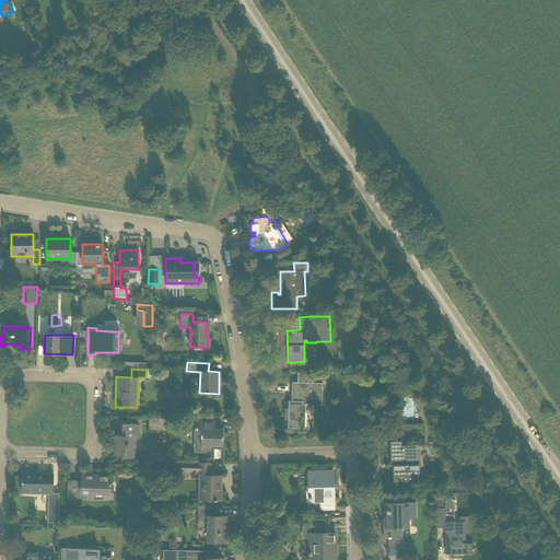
[(387,381),(382,416),(385,417),(383,424),(394,428),(400,406),(418,404),(417,398),(421,397),(418,377),(387,381)]
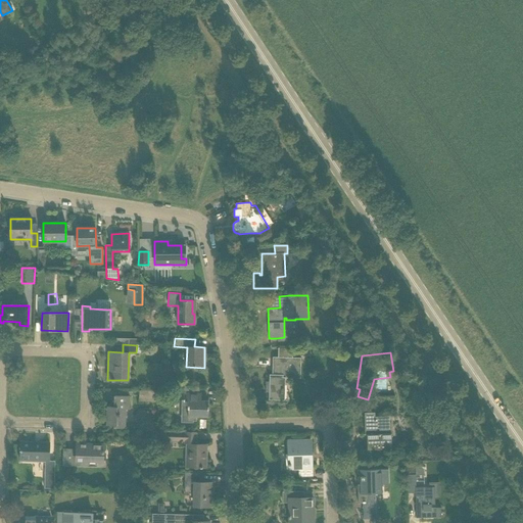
[(269,399),(282,400),(283,378),(300,378),(300,358),(273,357),(272,375),(270,374),(269,384),(266,384),(266,392),(269,392),(269,399)]
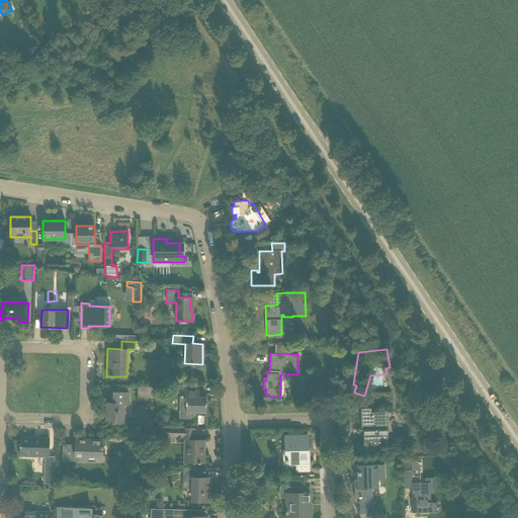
[(181,404),(181,417),(194,417),(194,412),(196,412),(206,413),(206,398),(199,397),(199,391),(199,390),(197,390),(197,384),(182,383),(181,389),(181,398),(186,398),(186,404),(181,404)]
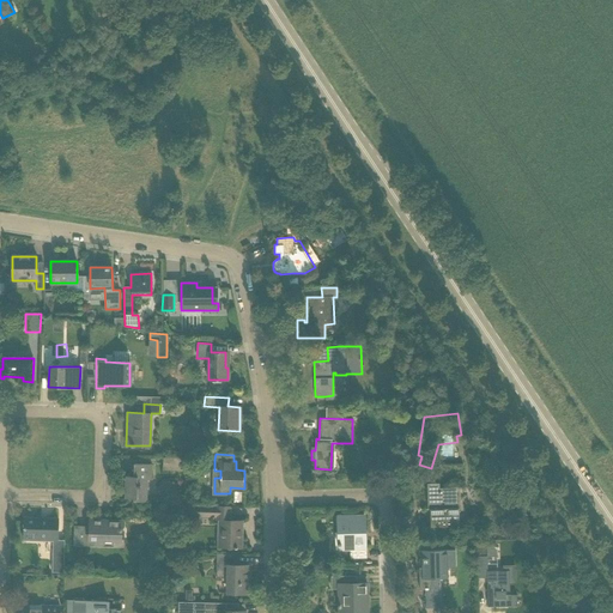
[(162,471),(186,471),(186,457),(163,457),(162,471)]
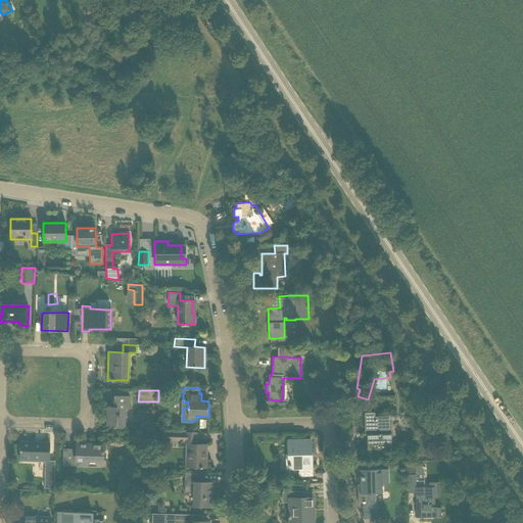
[(106,425),(114,425),(114,427),(126,427),(126,410),(130,410),(130,396),(114,395),(113,407),(107,407),(106,425)]
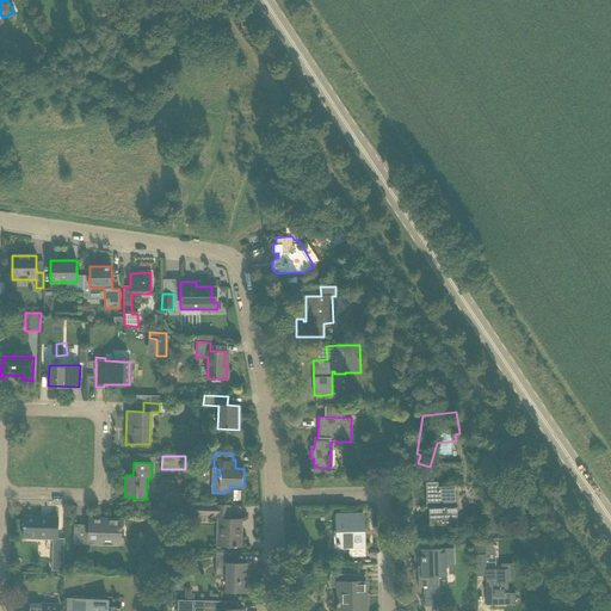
[(426,499),(429,499),(429,525),(457,524),(457,506),(451,506),(451,486),(438,487),(438,482),(425,482),(426,499)]
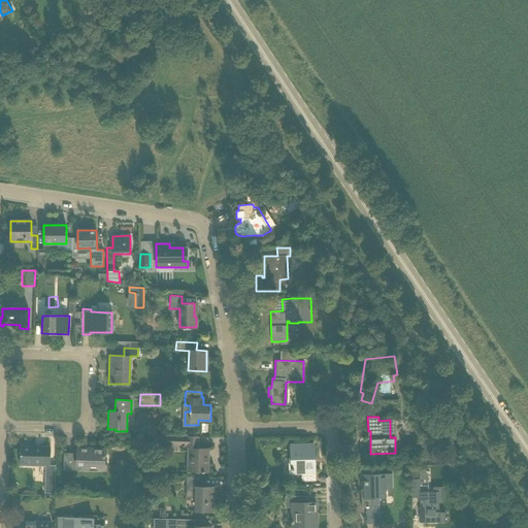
[(191,446),(191,471),(208,471),(208,449),(197,449),(198,436),(187,436),(187,437),(165,437),(165,444),(191,446)]
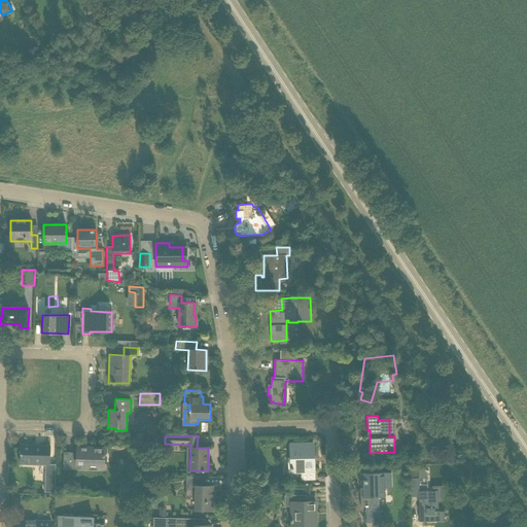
[(290,444),(291,473),(301,473),(301,481),(315,480),(314,458),(313,458),(313,444),(290,444)]
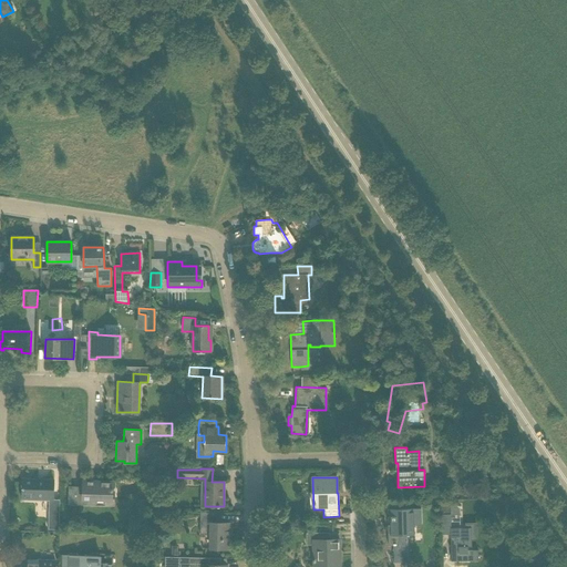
[(22,497),(33,497),(53,498),(53,481),(22,480),(22,497)]
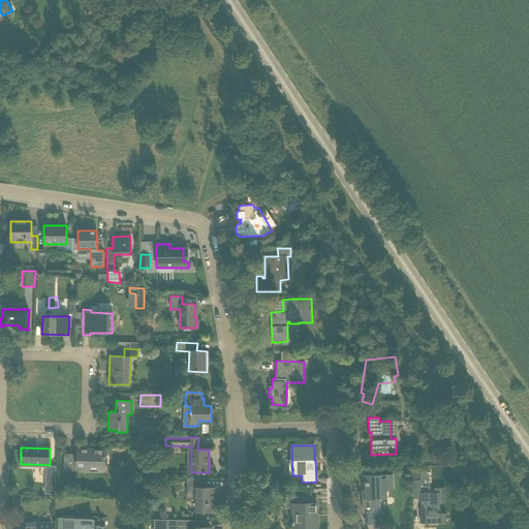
[(64,465),(64,470),(81,470),(88,471),(88,466),(104,467),(104,460),(104,449),(76,448),(76,455),(64,455),(64,465)]
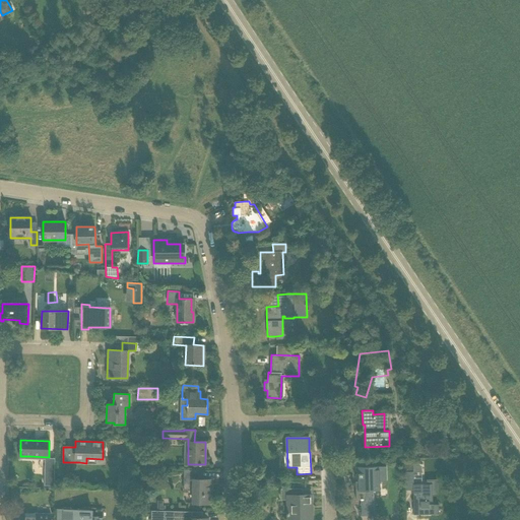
[(45,485),(54,485),(55,459),(50,459),(50,457),(49,457),(46,457),(45,485)]
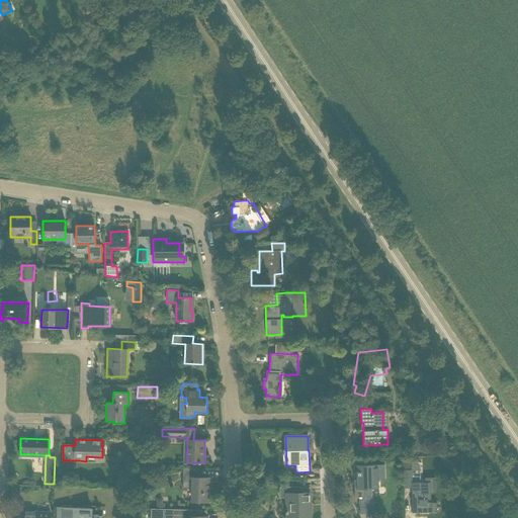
[(411,459),(403,460),(403,470),(411,470),(411,461),(411,459)]
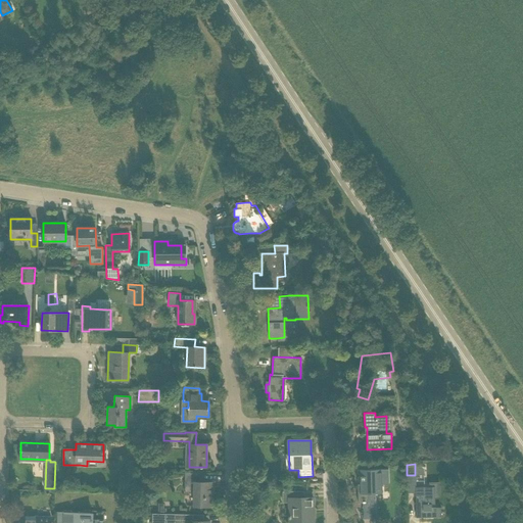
[(359,476),(358,477),(357,478),(357,479),(357,480),(358,480),(358,481),(359,481),(360,481),(360,484),(358,485),(358,504),(363,504),(363,519),(376,519),(375,492),(382,492),(382,485),(388,484),(388,470),(358,470),(358,473),(360,473),(360,476),(359,476)]
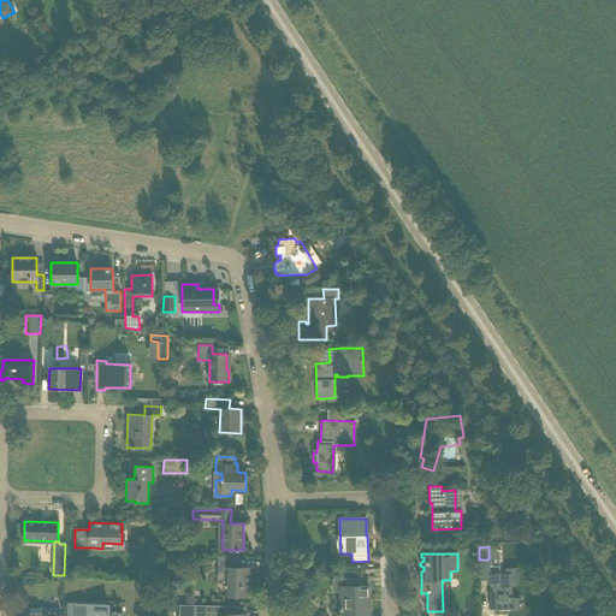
[(229,597),(242,597),(248,597),(249,568),(235,568),(235,557),(218,557),(217,580),(229,580),(229,597)]
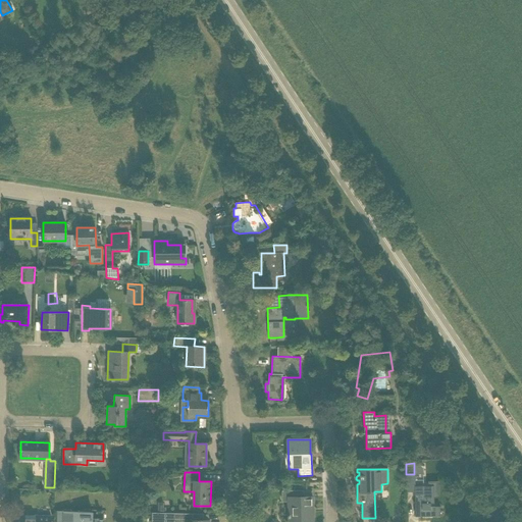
[(433,504),(433,497),(439,497),(439,481),(428,481),(428,486),(415,486),(415,474),(414,474),(406,474),(406,492),(415,491),(415,517),(440,516),(439,507),(431,507),(431,504),(433,504)]
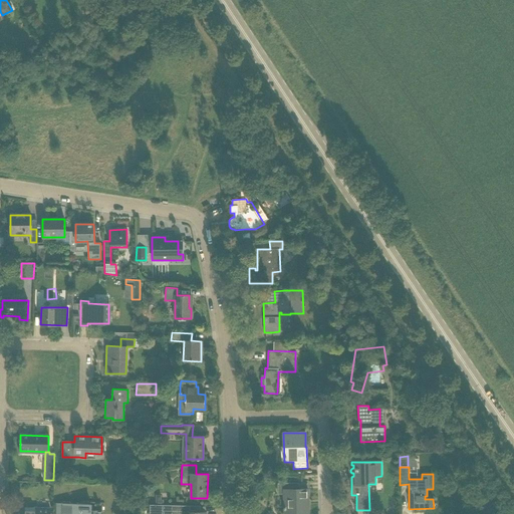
[(288,483),(283,483),(283,494),(283,513),(287,513),(298,513),(308,513),(307,489),(299,489),(298,483),(288,483)]
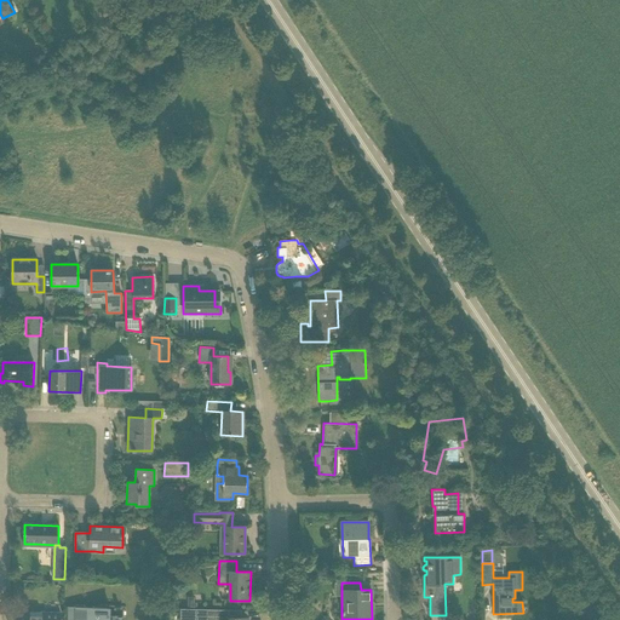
[(121,619),(122,615),(108,614),(109,609),(74,608),(73,619),(121,619)]
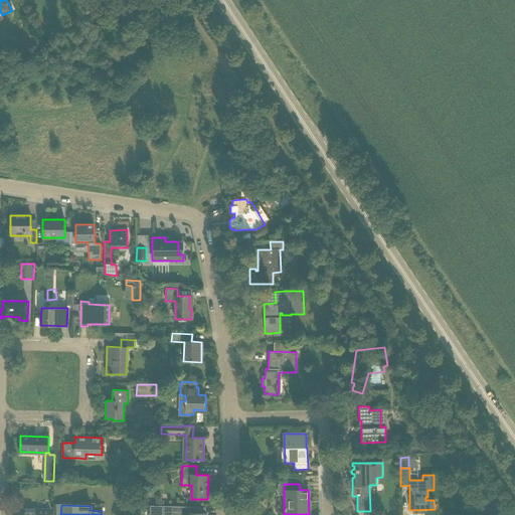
[(149,506),(149,514),(202,514),(203,513),(189,513),(189,507),(179,506),(149,506)]
